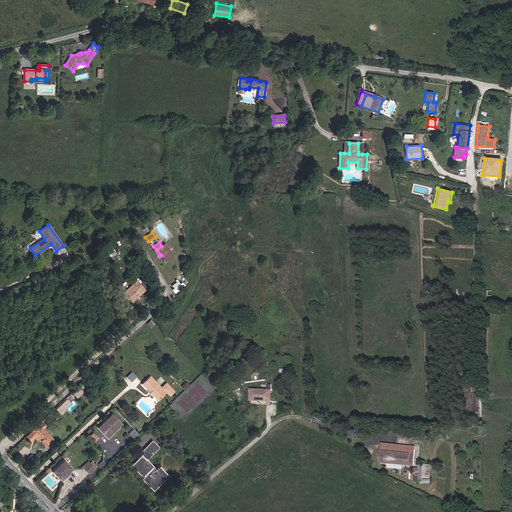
[(173,257),(165,243),(161,246),(157,249),(161,255),(165,262),(173,257)]
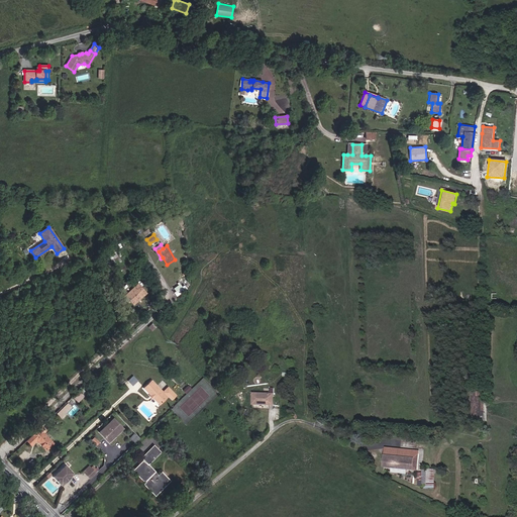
[(108,261),(118,256),(116,251),(106,256),(108,261)]
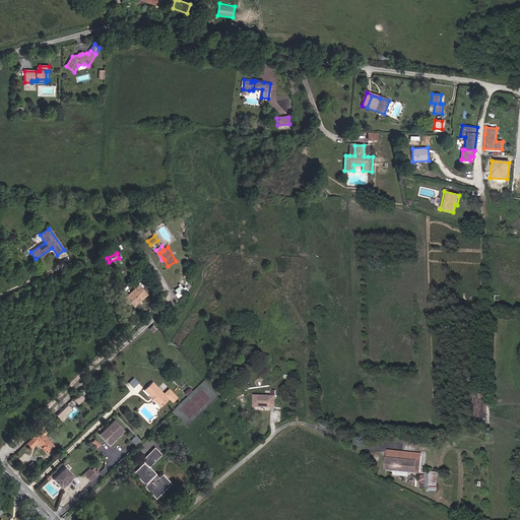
[(180,296),(190,287),(188,284),(177,293),(180,296)]
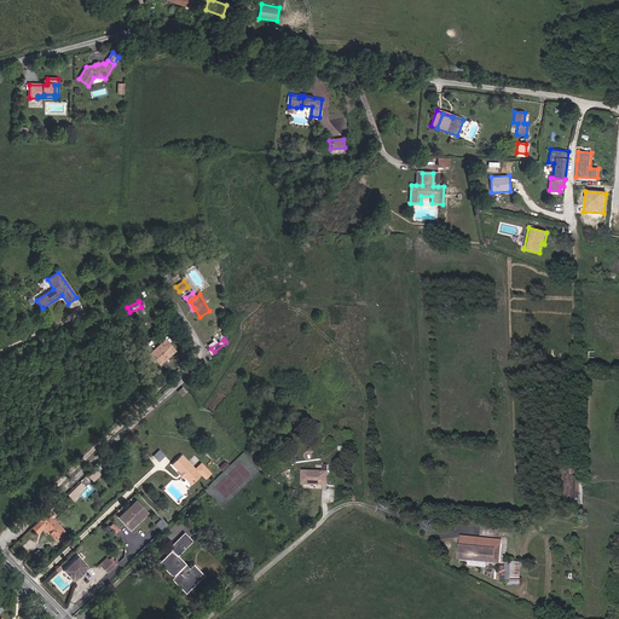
[(167,358),(175,351),(165,340),(150,354),(158,364),(166,357),(167,358)]
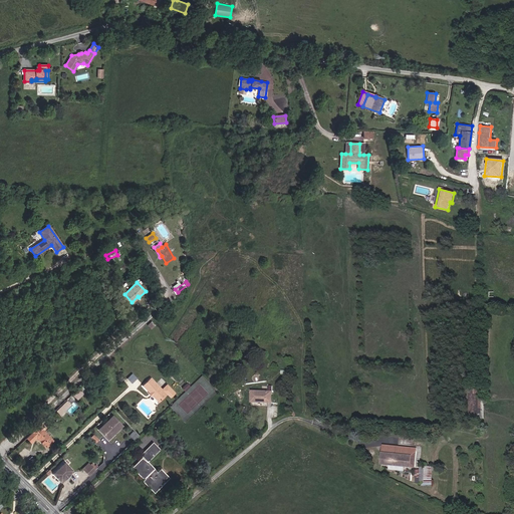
[(133,372),(127,377),(133,382),(138,377),(133,372)]
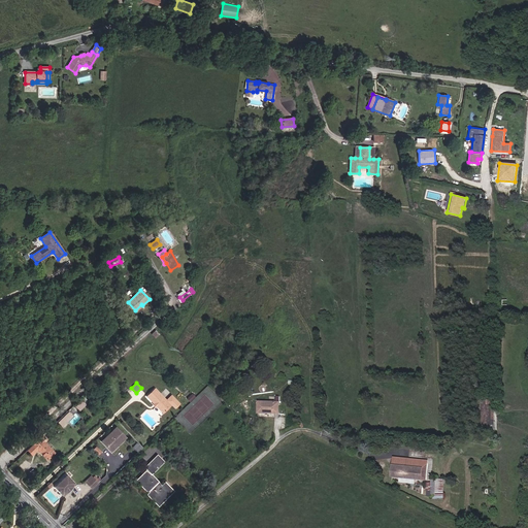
[(179,404),(171,395),(166,400),(155,389),(146,396),(154,403),(157,406),(163,413),(171,404),(175,408),(179,404)]
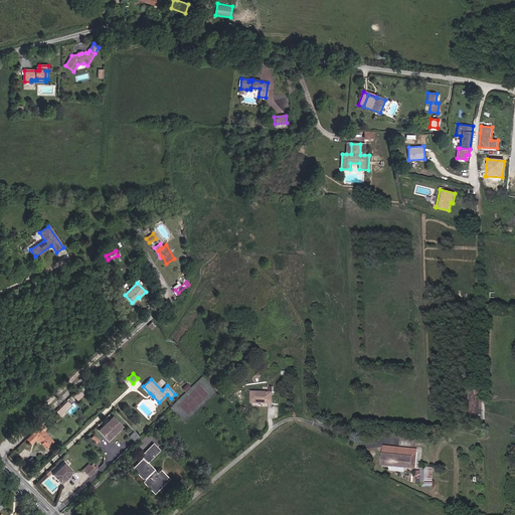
[(482,414),(482,396),(480,396),(480,390),(475,390),(475,384),(470,384),(470,402),(469,402),(469,416),(480,416),(480,414),(482,414)]
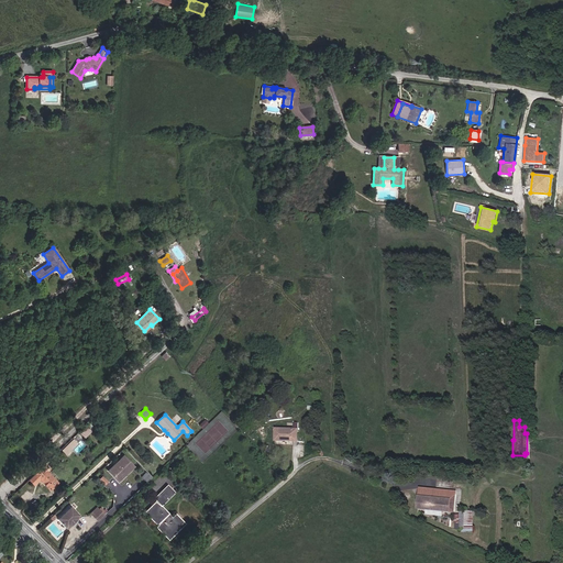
[(298,441),(298,423),(294,423),(294,429),(275,428),(275,441),(298,441)]
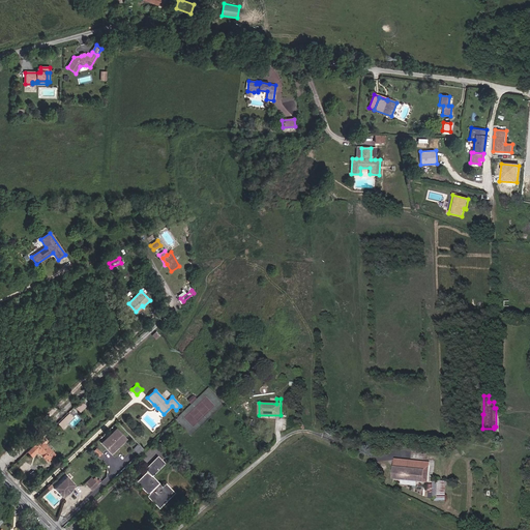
[(80,412),(86,407),(81,402),(75,407),(80,412)]
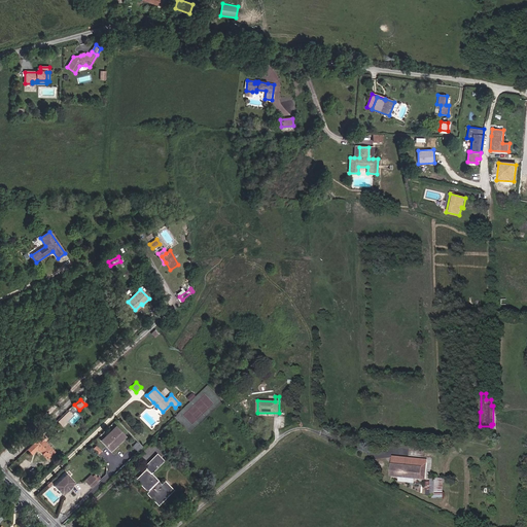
[(67,420),(72,415),(69,411),(63,417),(67,420)]
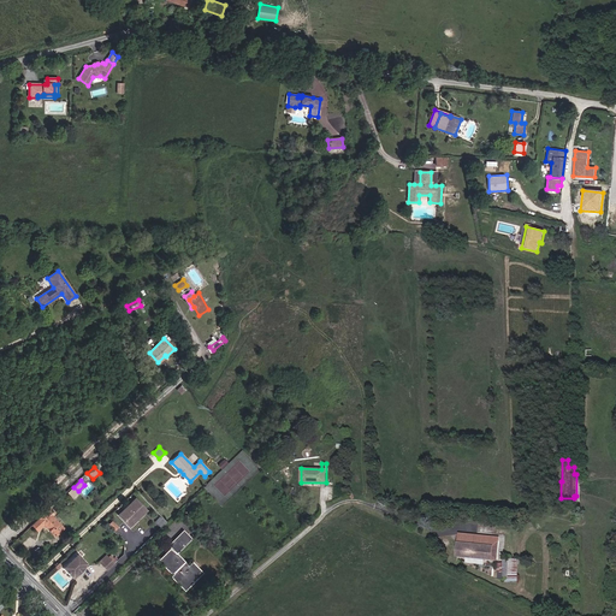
[(129,526),(146,510),(135,498),(118,515),(129,526)]
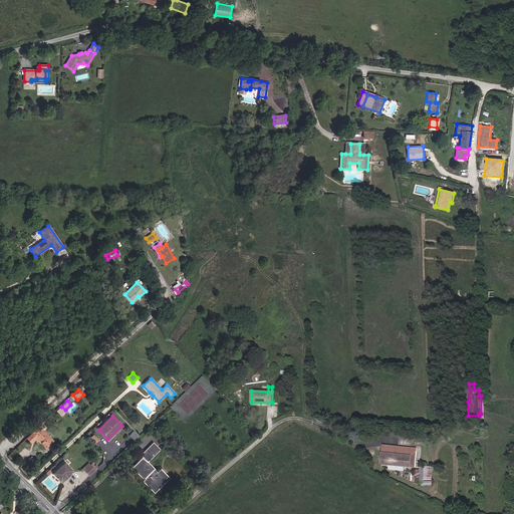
[(52,441),(43,431),(38,427),(26,438),(31,443),(36,438),(45,448),(52,441)]
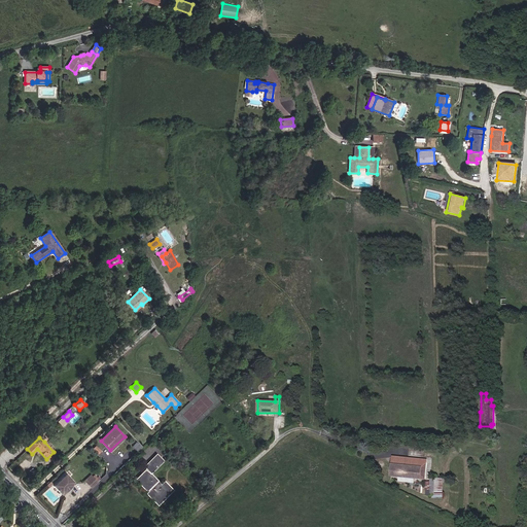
[(143,447),(138,442),(133,446),(138,451),(143,447)]
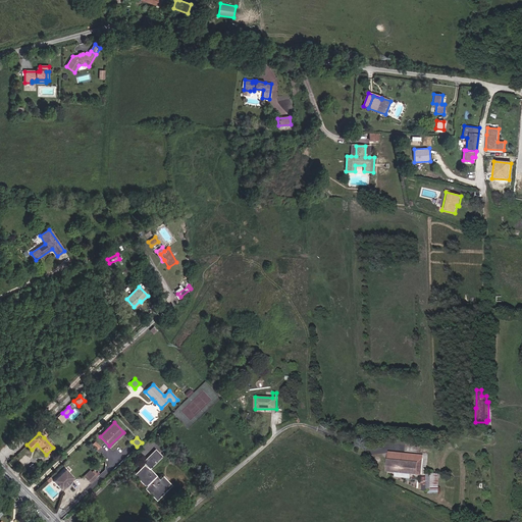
[(96,440),(92,444),(97,450),(101,447),(96,440)]
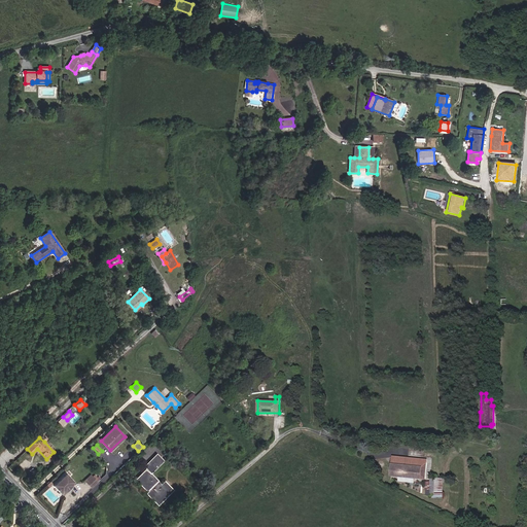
[(162,485),(150,473),(164,461),(156,454),(144,466),(147,469),(136,480),(147,492),(159,502),(171,490),(163,483),(162,485)]
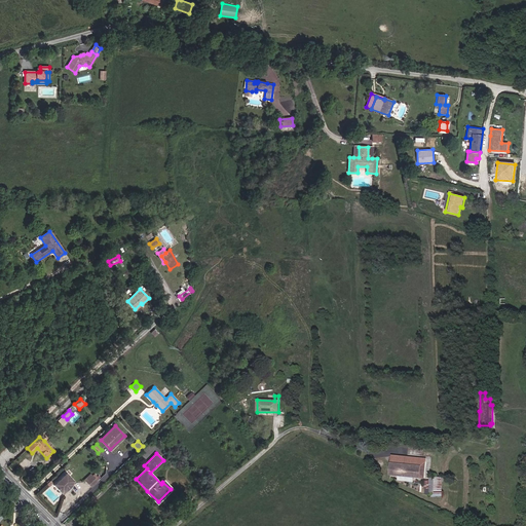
[(424,478),(425,459),(392,456),(390,475),(424,478)]
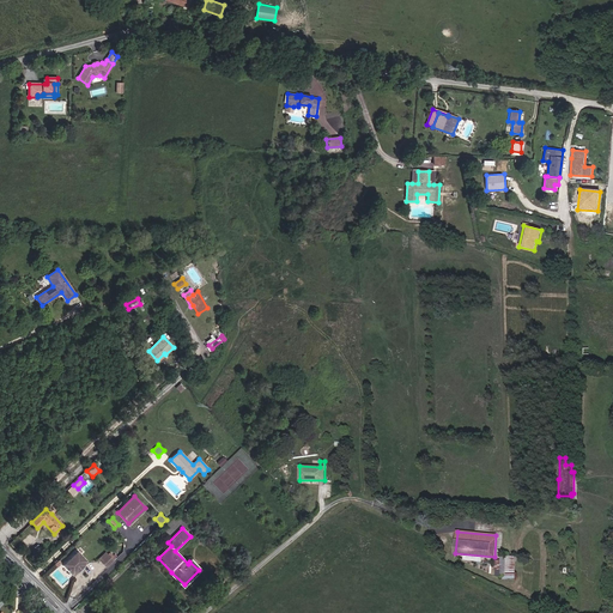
[(84,564),(86,562),(77,551),(62,565),(72,575),(74,572),(84,564)]
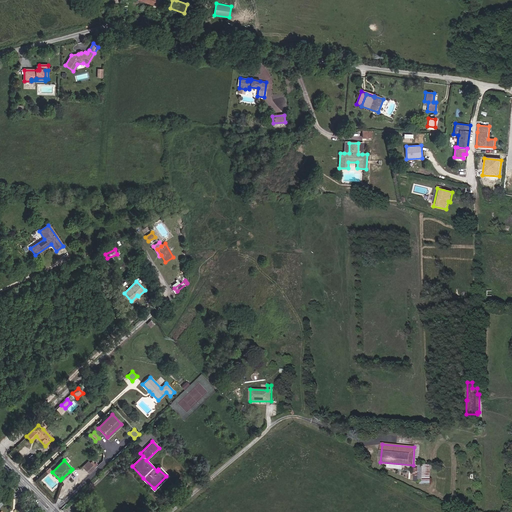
[(84,469),(90,463),(89,461),(82,468),(84,469)]
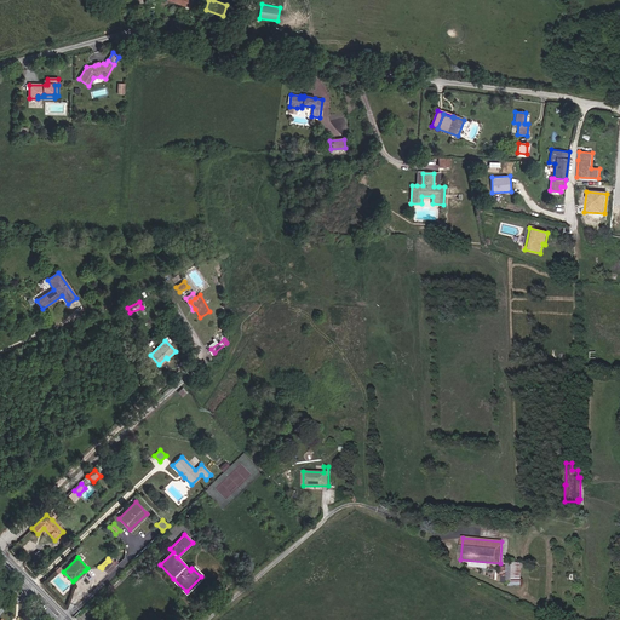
[(108,574),(115,567),(109,561),(102,568),(107,574),(108,574)]
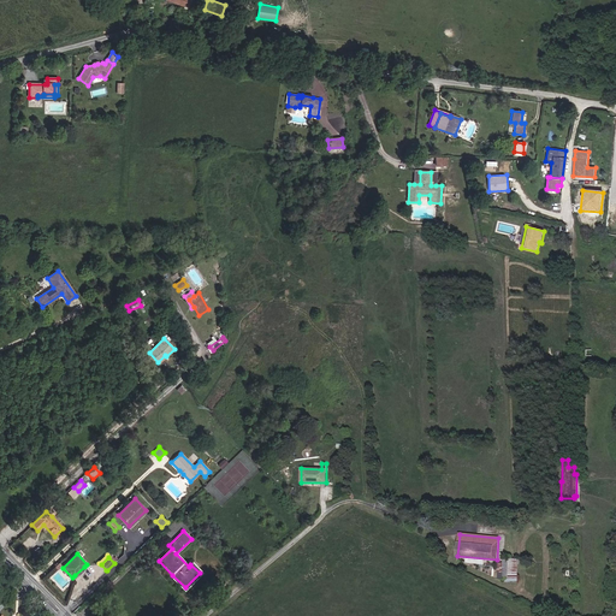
[(517,581),(517,560),(508,560),(508,576),(503,578),(503,563),(497,563),(498,579),(505,579),(505,581),(517,581)]
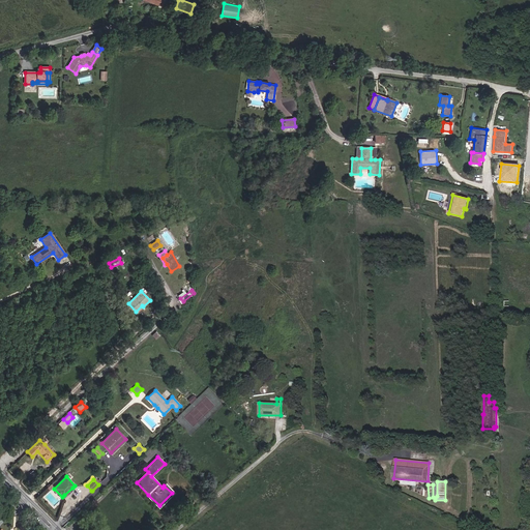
[(158,508),(174,493),(166,483),(164,486),(172,493),(159,505),(148,495),(147,496),(158,508)]
